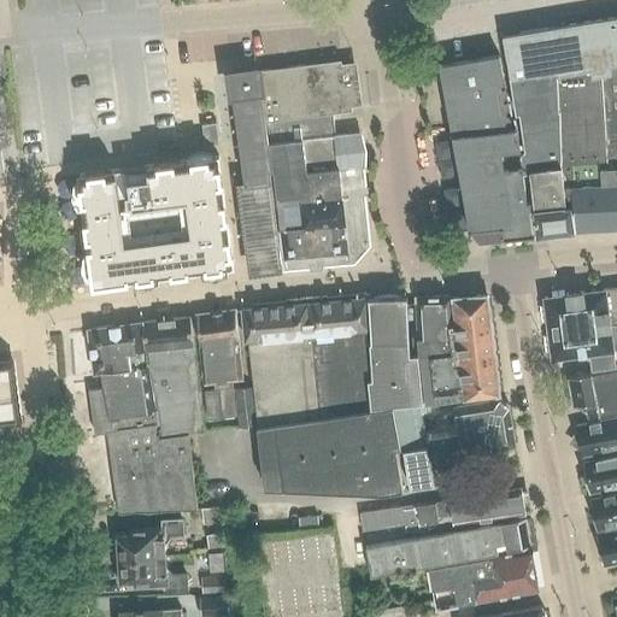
[(611,65),(616,63),(616,17),(503,36),(510,83),(557,76),(591,70),(592,76),(601,75),(611,72),(611,65)]
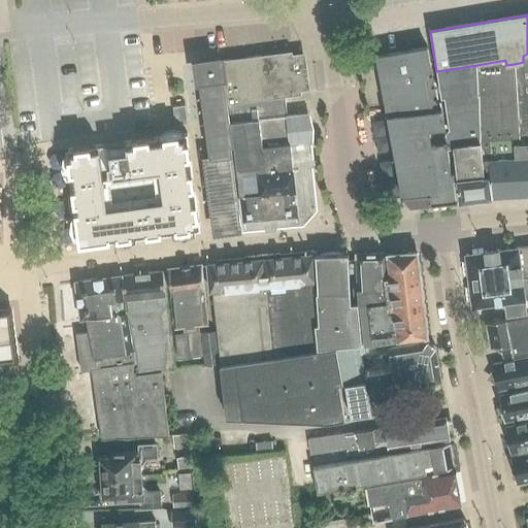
[(408,205),(410,205),(418,204),(422,204),(422,203),(429,203),(458,200),(455,172),(451,172),(450,164),(442,110),(438,85),(433,86),(427,46),(376,56),(402,196),(403,196),(403,198),(408,203),(408,205)]
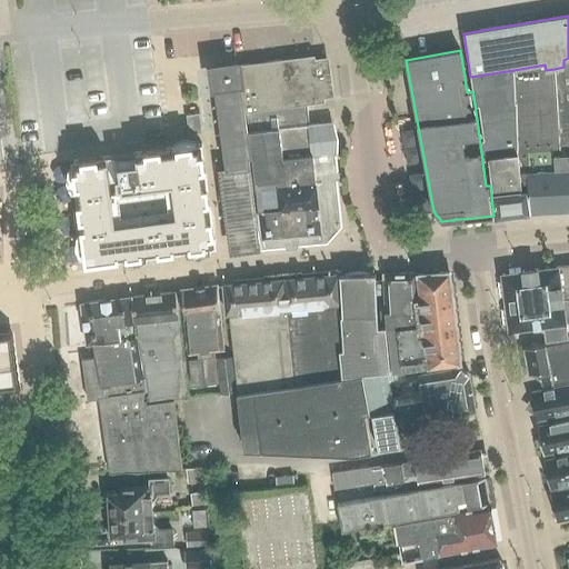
[(240,63),(247,110),(321,100),(320,88),(331,86),(330,70),(327,71),(326,58),(291,62),(290,57),(240,63)]
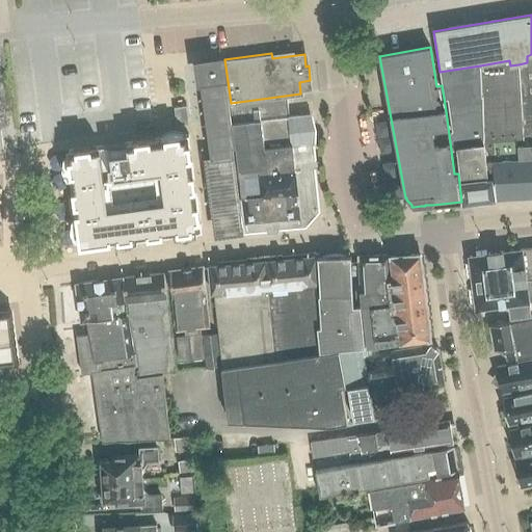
[(519,64),(523,139),(526,195),(531,194),(531,54),(527,56),(527,62),(519,64)]
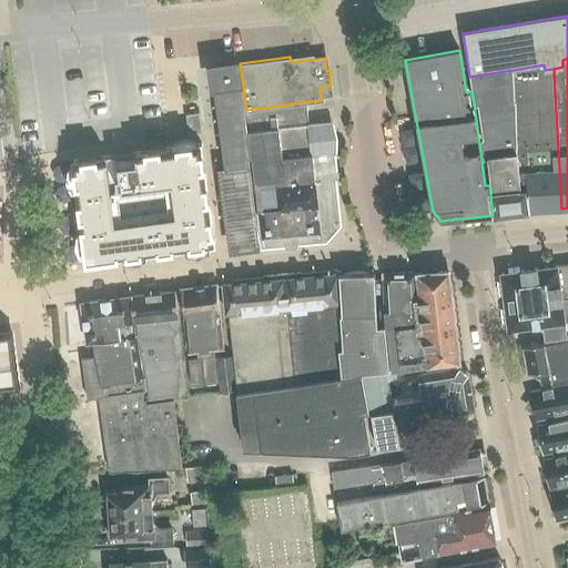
[(237,63),(212,67),(226,169),(220,169),(227,241),(232,240),(232,242),(255,240),(255,237),(259,237),(237,63)]
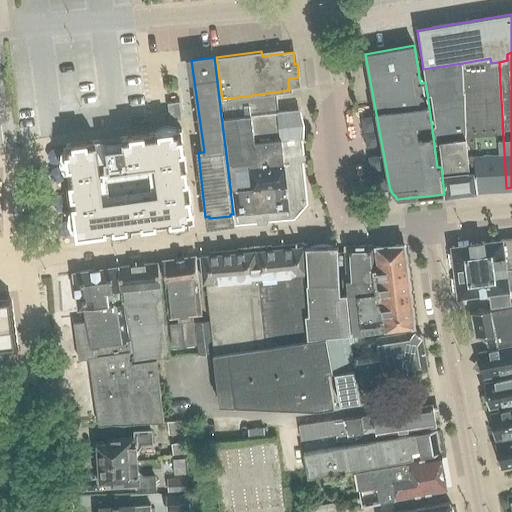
[(477,178),(478,190),(506,188),(503,134),(499,62),(491,63),(490,58),(462,63),(466,136),(470,171),(474,171),(477,178)]
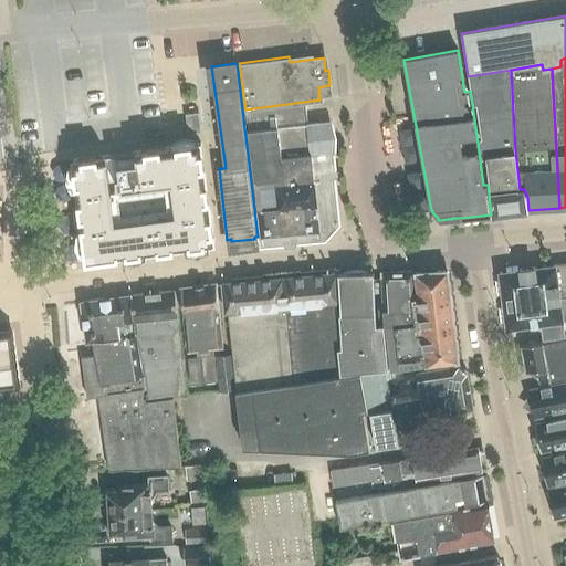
[(489,175),(494,215),(495,215),(496,213),(525,211),(526,211),(527,211),(528,210),(527,197),(524,189),(520,189),(515,150),(511,70),(468,76),(469,84),(473,83),(479,117),(474,118),(482,176),(489,175)]
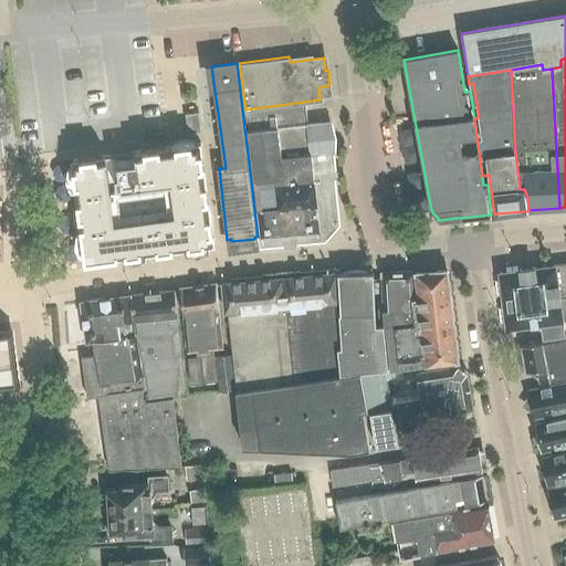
[(323,152),(329,140),(328,130),(320,121),(307,123),(305,102),(244,109),(259,229),(260,236),(326,230),(328,227),(321,152),(323,152)]
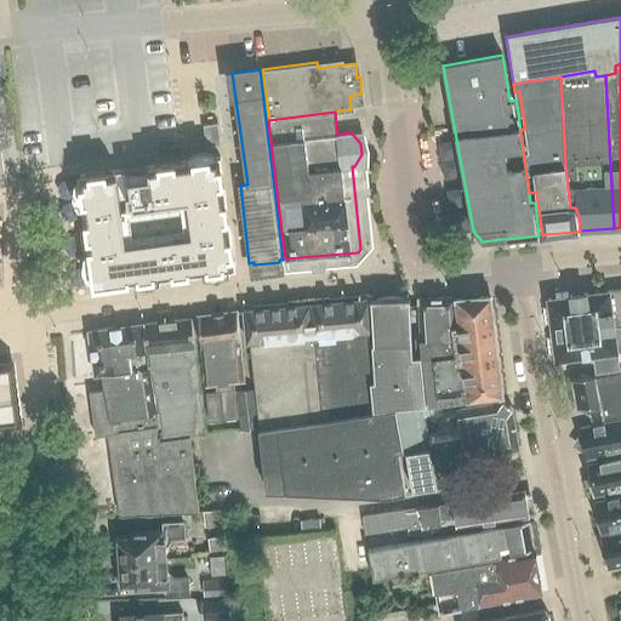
[(205,146),(218,143),(216,121),(201,124),(205,146)]
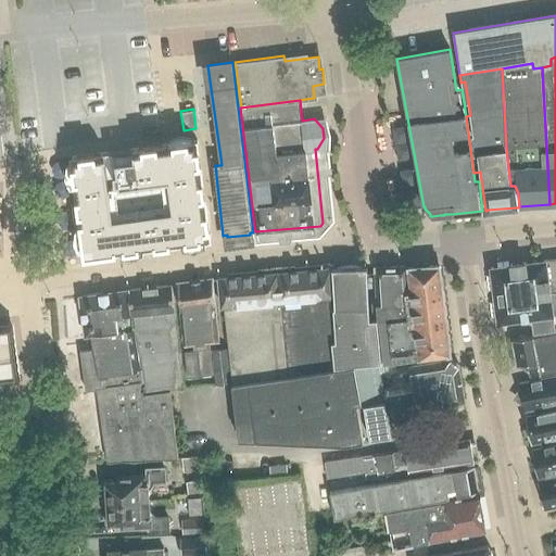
[(198,141),(72,158),(85,256),(211,239),(198,141)]
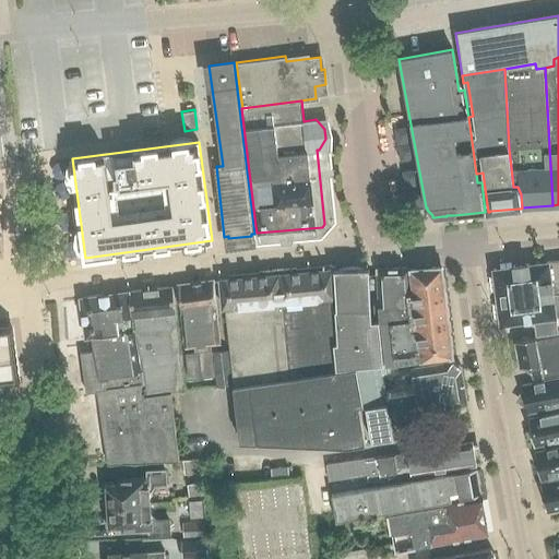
[(494,274),(500,325),(534,321),(536,333),(555,331),(554,320),(556,320),(556,318),(549,262),(549,261),(547,261),(547,262),(499,268),(499,270),(495,274),(494,274)]
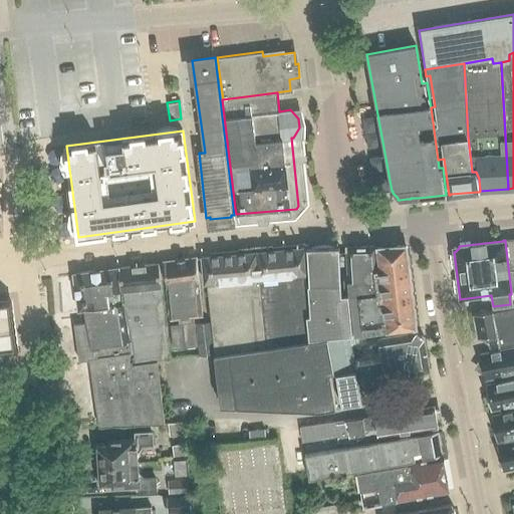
[(513,240),(505,241),(511,292),(513,291),(513,240)]
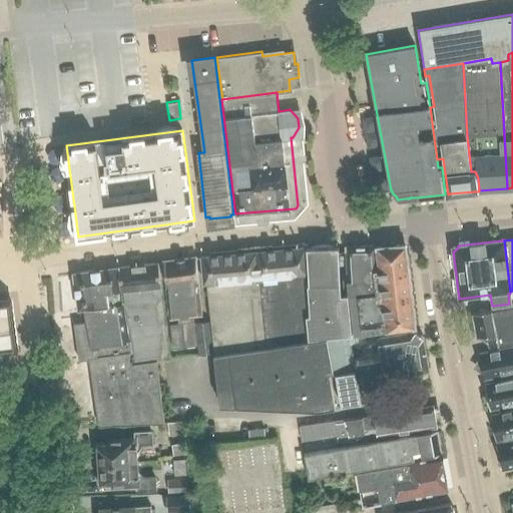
[(409,283),(405,244),(376,246),(379,268),(370,268),(372,286),(369,287),(370,292),(350,295),(351,333),(414,326),(411,302),(409,283)]
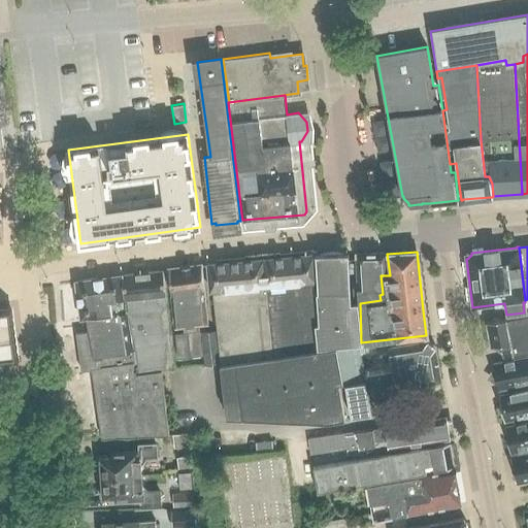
[(390,275),(387,254),(387,253),(356,254),(357,289),(355,289),(356,301),(360,301),(360,303),(381,300),(380,295),(383,294),(381,275),(390,275)]
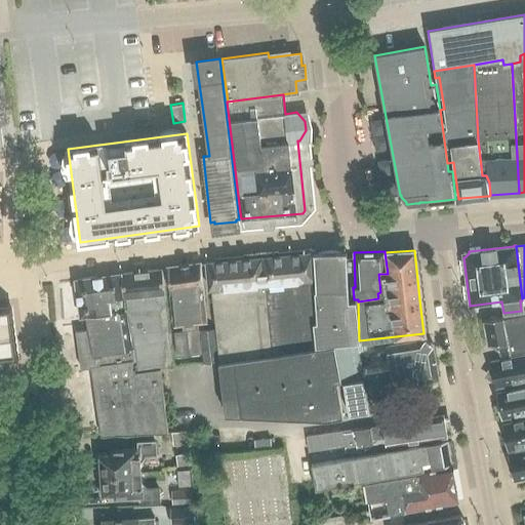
[(210,290),(220,362),(227,412),(327,419),(342,415),(336,380),(339,379),(334,346),(314,347),(312,320),(316,319),(312,257),(312,252),(204,264),(207,290),(210,290)]
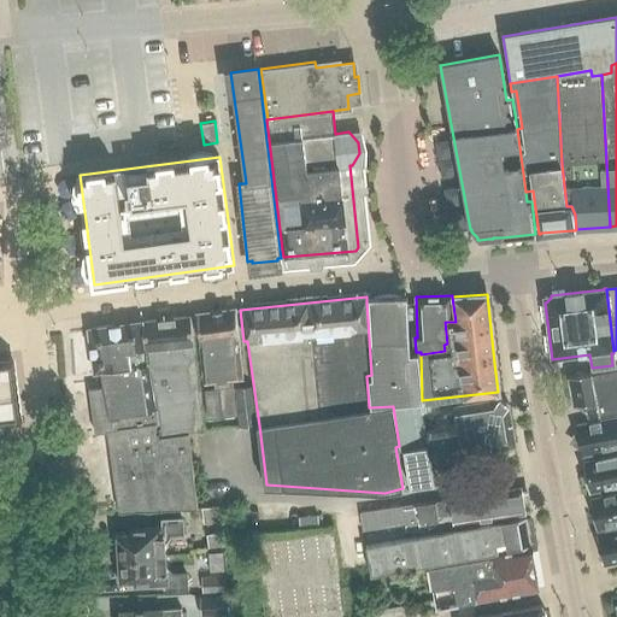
[(409,352),(406,298),(394,298),(388,298),(382,298),(369,298),(369,303),(372,376),(369,377),(371,405),(422,400),(421,354),(421,352),(418,352),(416,352),(409,352)]
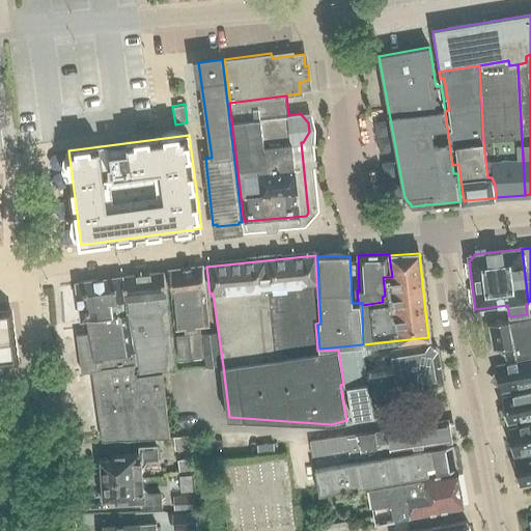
[(204,292),(201,267),(168,271),(174,330),(184,328),(185,335),(176,336),(179,361),(203,359),(200,327),(207,326),(203,294),(204,292)]
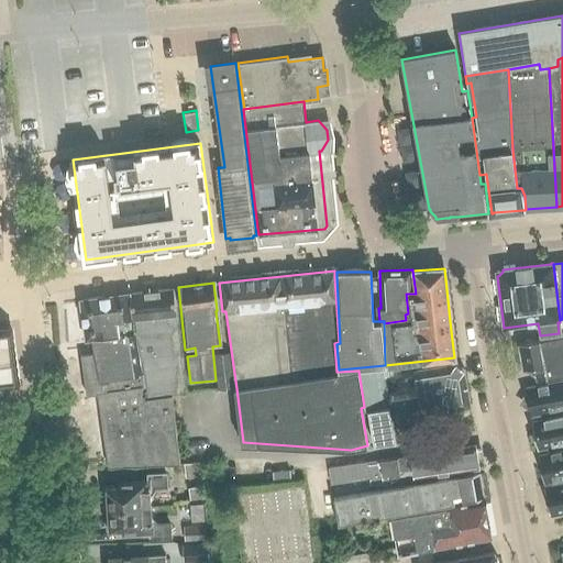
[(148,397),(187,392),(176,315),(177,315),(174,288),(130,293),(130,294),(129,294),(132,319),(134,319),(138,339),(140,339),(148,397)]
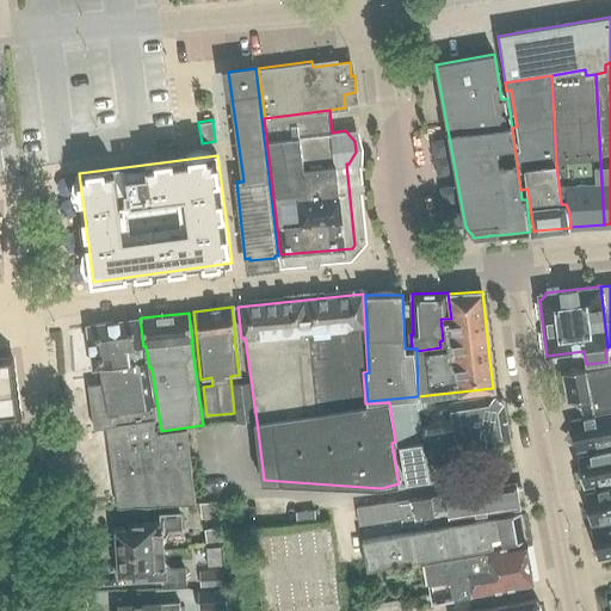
[(191,504),(184,429),(154,432),(152,421),(155,420),(144,359),(137,360),(136,349),(144,347),(143,346),(140,319),(87,326),(93,369),(99,369),(102,384),(86,386),(92,430),(104,429),(115,507),(191,504)]
